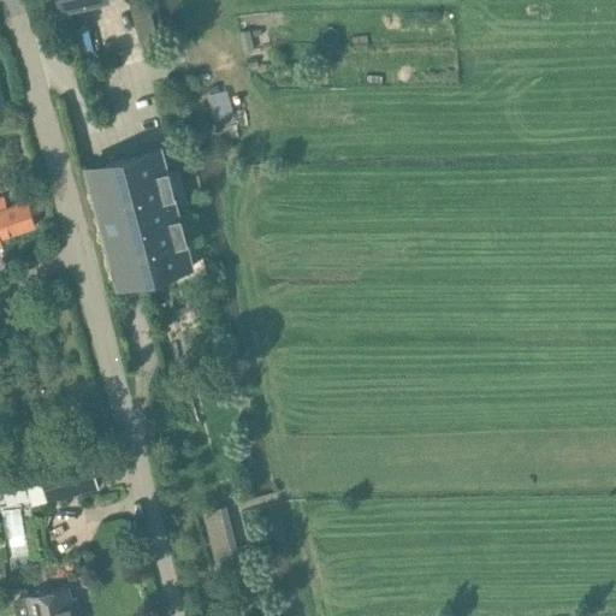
[(147,0),(140,0),(129,4),(140,42),(158,37),(147,0)]
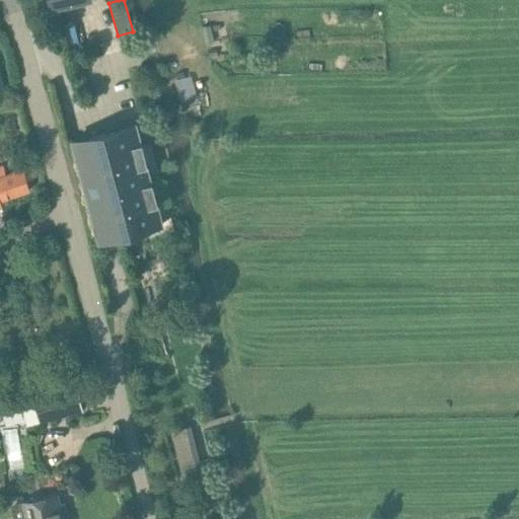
[(72,141),(99,241),(162,225),(135,125),(72,141)]
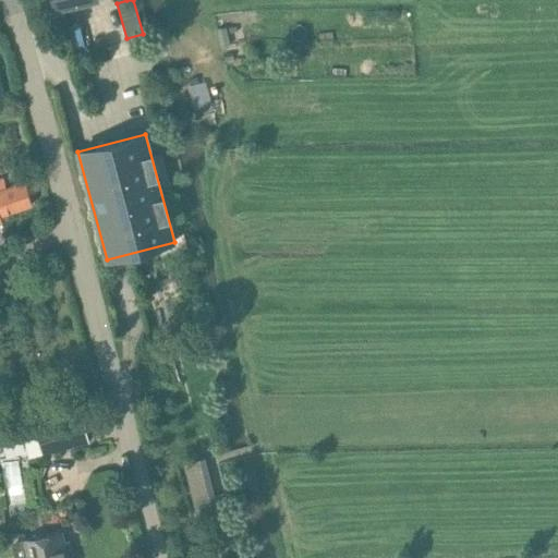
[(0,215),(0,214),(33,205),(25,182),(5,187),(3,179),(0,179),(0,219),(1,219),(0,215)]
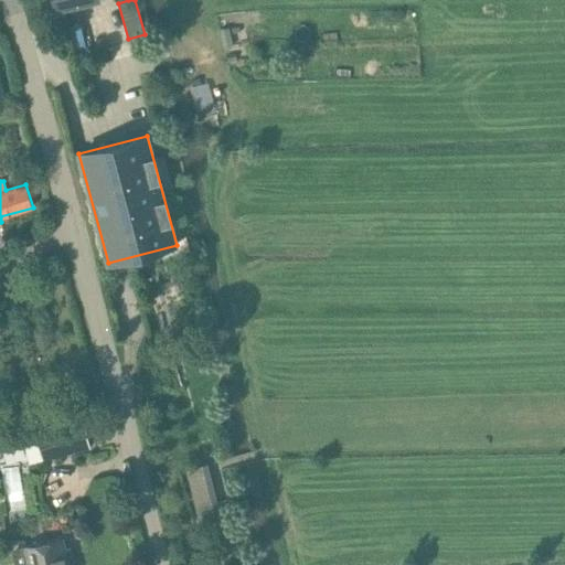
[(21,435),(0,439),(0,454),(24,448),(25,447),(40,444),(44,460),(91,448),(84,423),(55,429),(55,428),(53,422),(20,430),(21,435)]
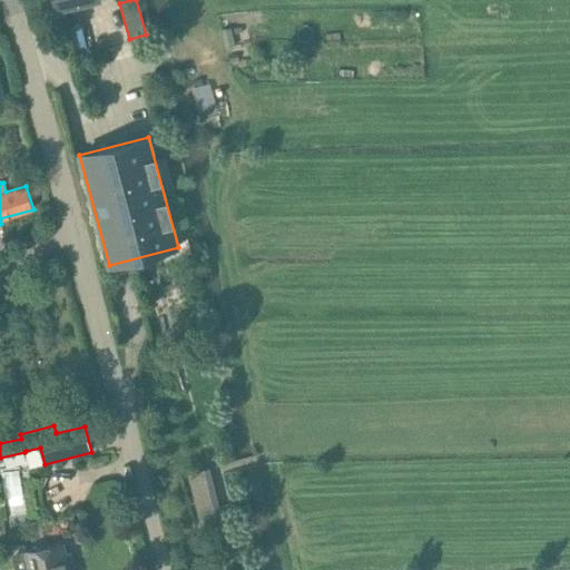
[(188,473),(202,526),(234,518),(229,503),(217,507),(207,469),(188,473)]
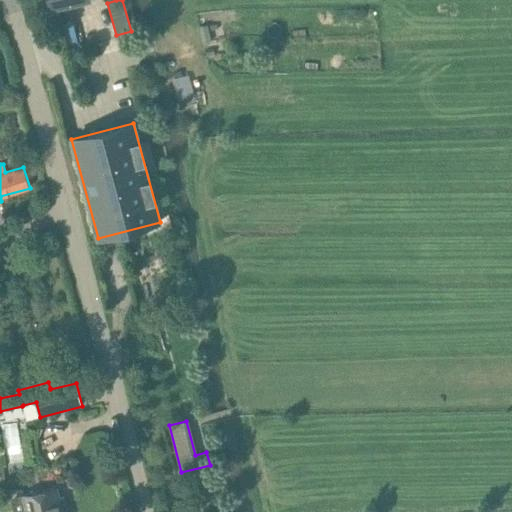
[(22,494),(11,496),(14,511),(62,511),(57,488),(22,496),(22,494)]
